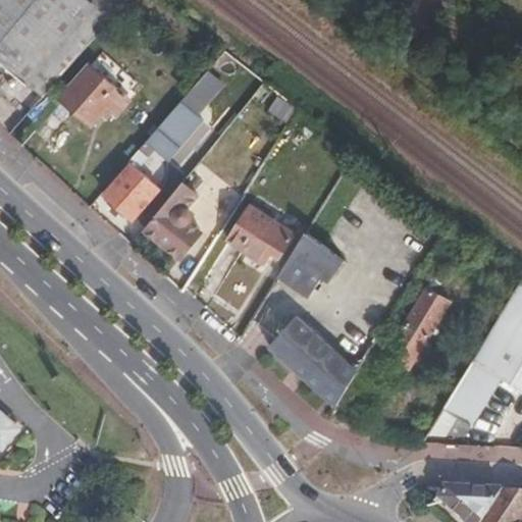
[(114,13),(96,0),(0,0),(0,58),(42,96),(114,13)]
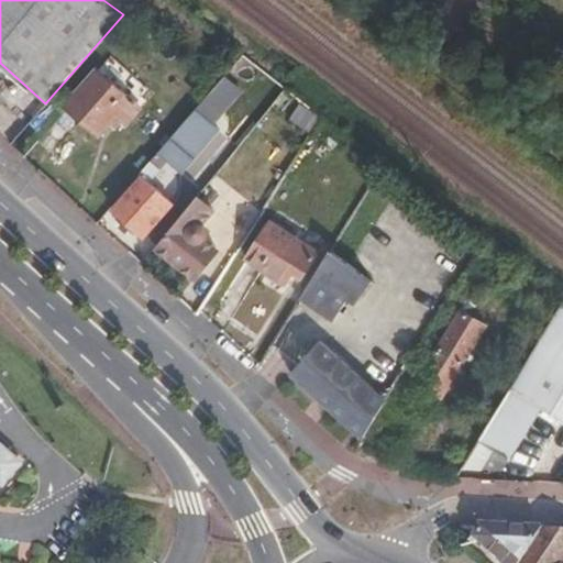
[(103,0),(123,14),(135,0),(103,0)]
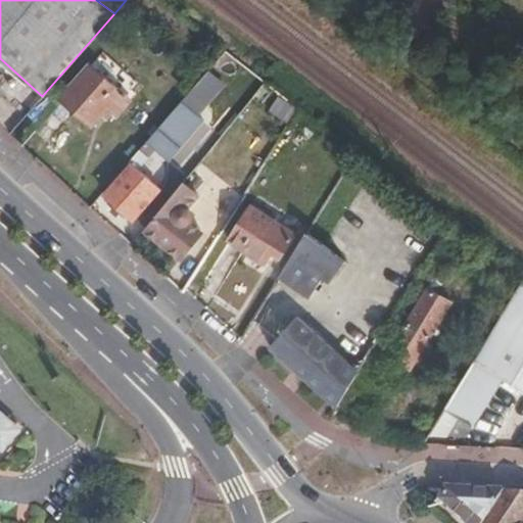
[(131,98),(91,64),(61,96),(92,123),(107,105),(116,113),(131,98)]
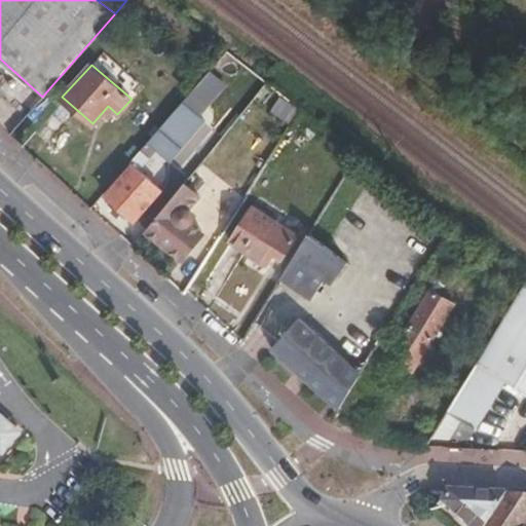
[(282,92),(267,82),(219,141),(201,161),(245,195),(290,124),(269,108),(282,92)]
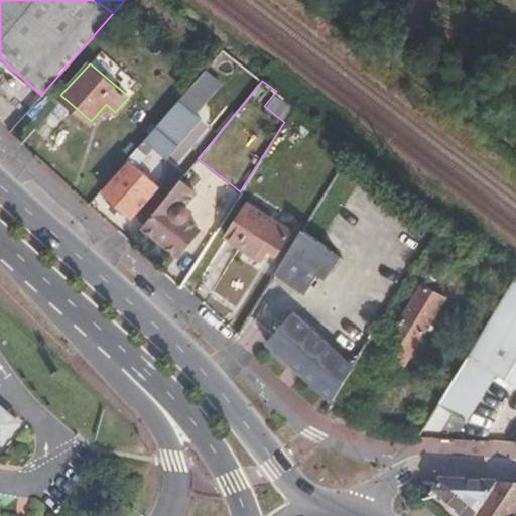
[(294,106),(276,91),(264,106),(284,122),(294,106)]
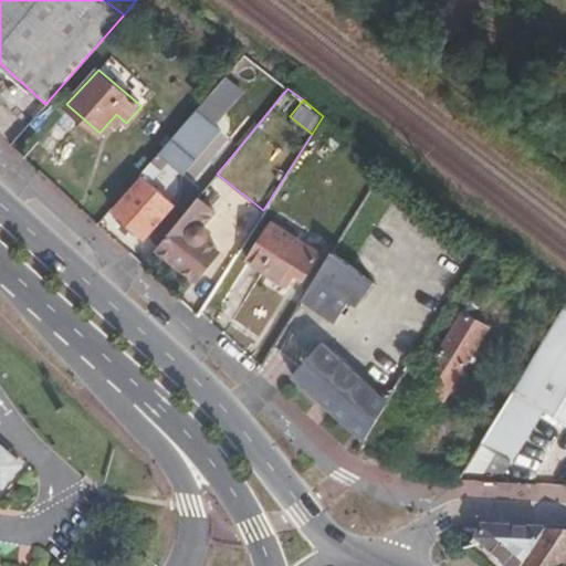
[(165,147),(169,152),(178,160),(207,128),(192,115),(165,147)]
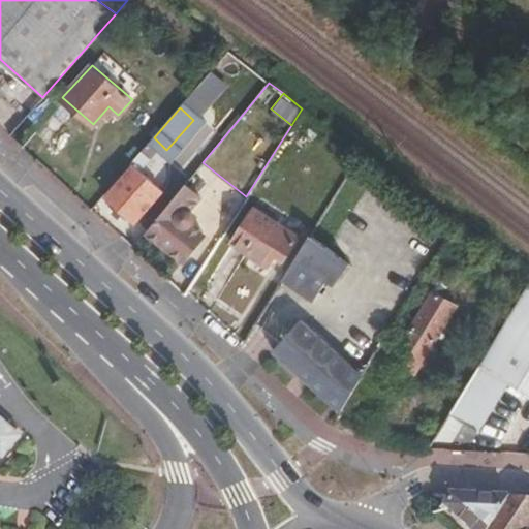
[(143,151),(147,154),(158,142),(154,137),(143,151)]
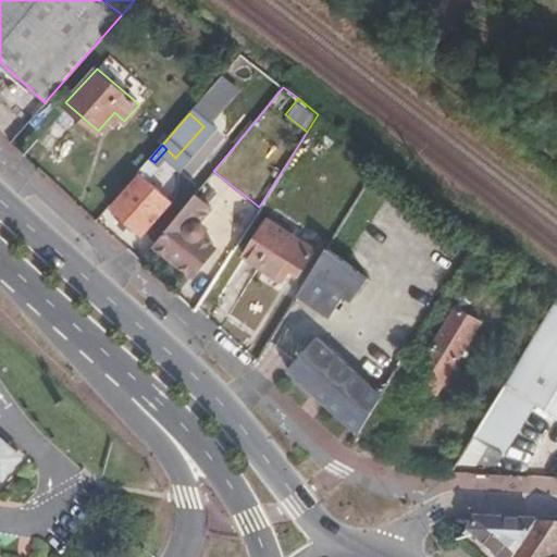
[(155,162),(150,159),(138,173),(145,178),(157,164),(155,162)]
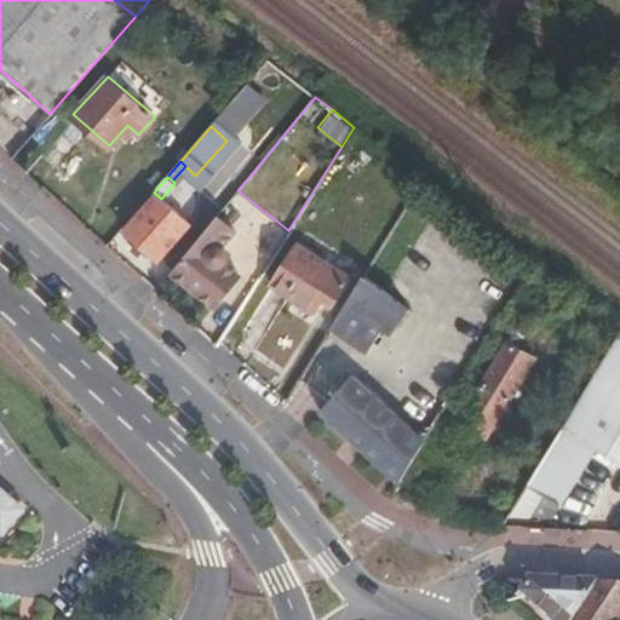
[(161,199),(154,193),(124,228),(159,259),(189,223),(161,199)]
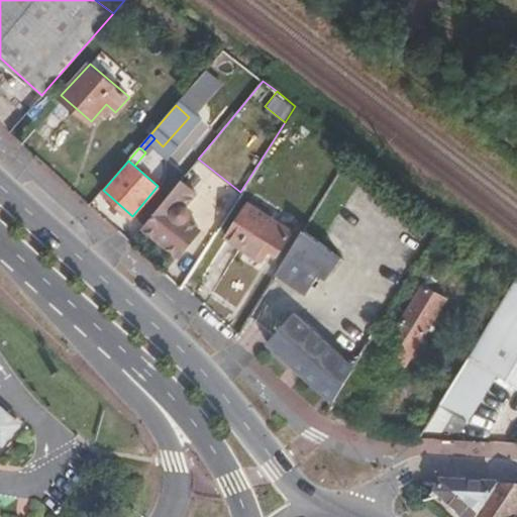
[(176,185),(189,202),(201,194),(189,176),(176,185)]
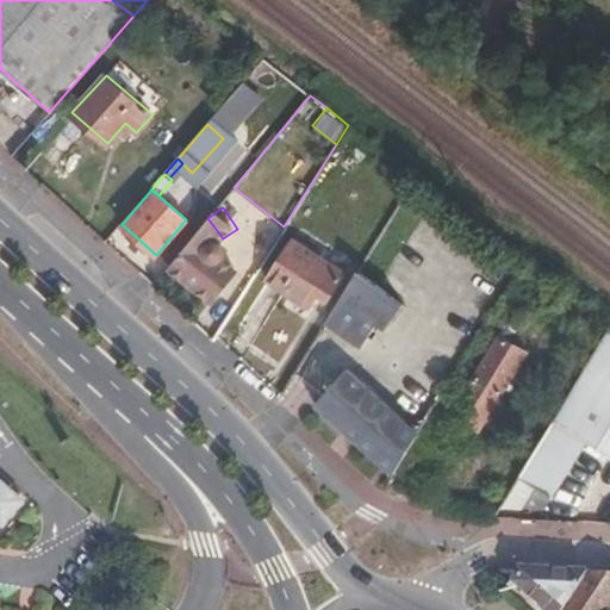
[(237,268),(195,234),(170,266),(212,300),(237,268)]
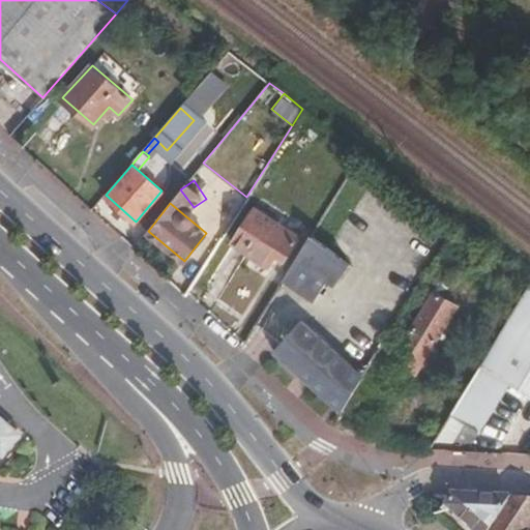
[(300,235),(257,207),(234,241),(271,266),(278,254),(286,259),(300,235)]
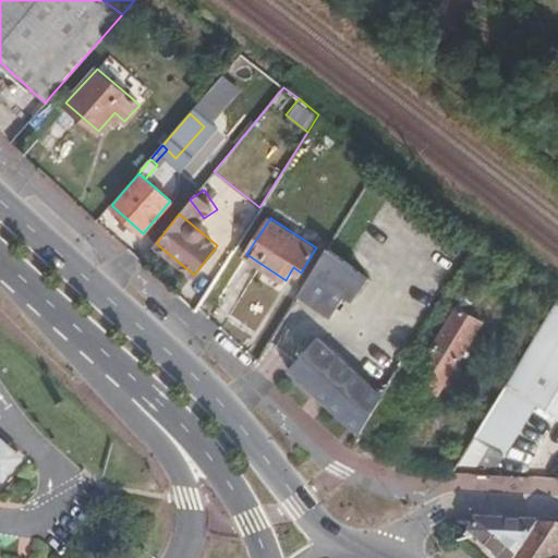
[(371,277),(334,249),(316,271),(314,270),(301,292),(332,316),(349,294),(354,299),(371,277)]
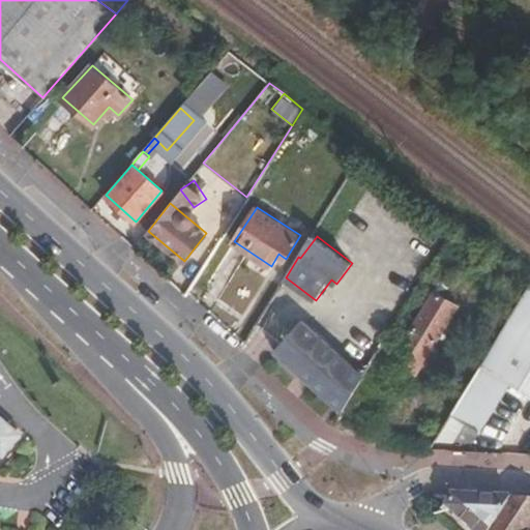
[(529,393),(529,281),(529,282),(480,363),(510,382),(529,393)]
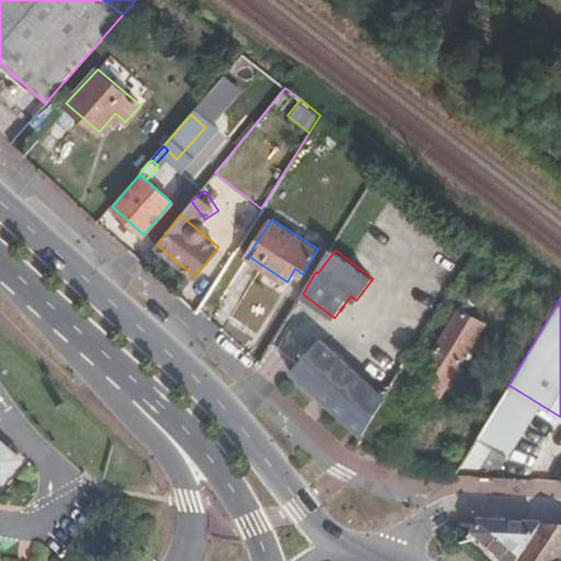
[(485,321),(460,308),(413,385),(437,399),(485,321)]
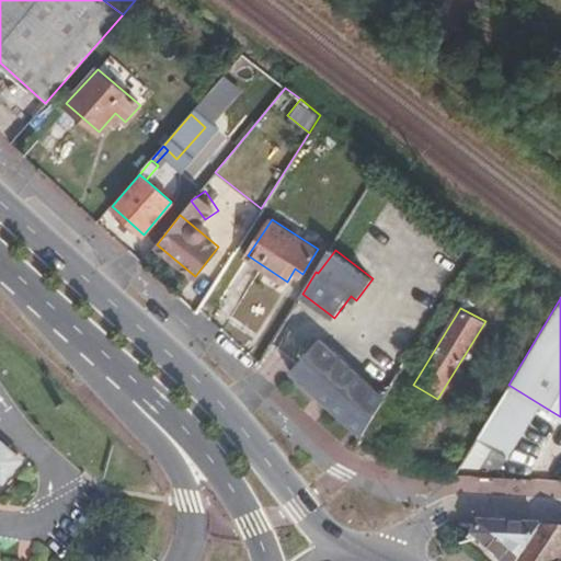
[(386,397),(320,338),(292,371),(363,434),(386,397)]
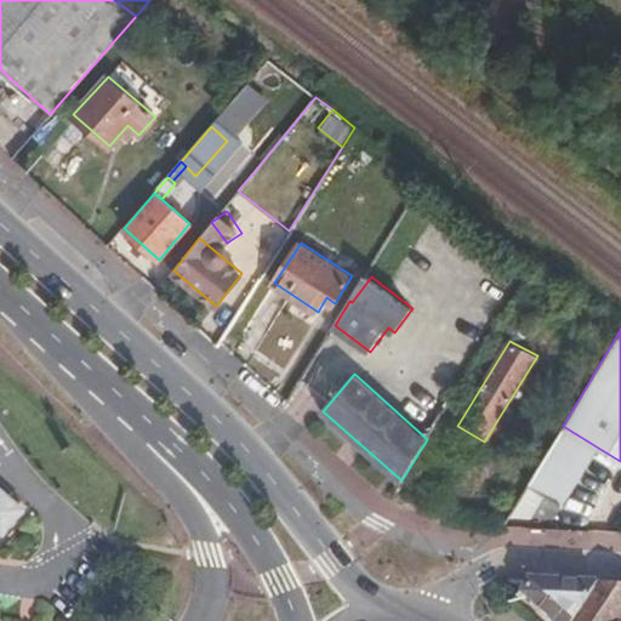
[(454,431),(442,422),(419,461),(431,469),(454,431)]
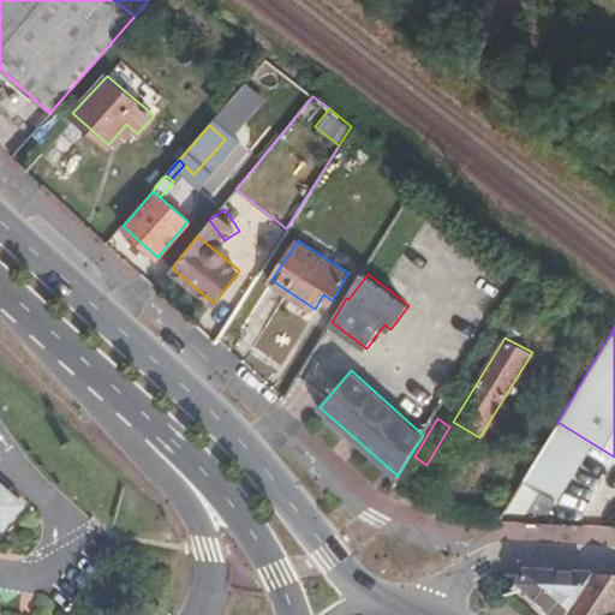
[(592,443),(557,422),(521,479),(539,490),(557,501),(592,443)]
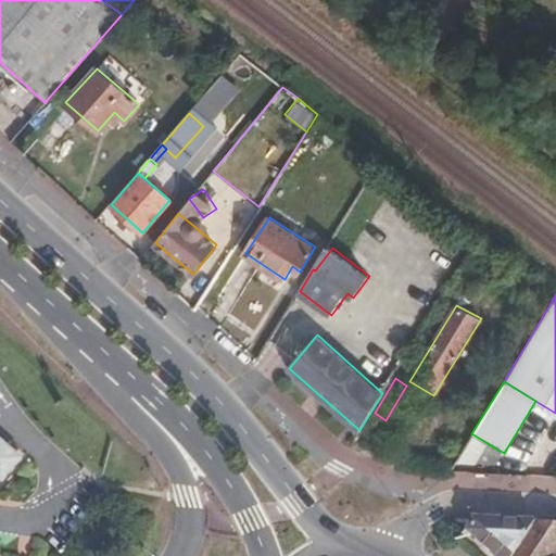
[(488,443),(471,433),(456,458),(472,468),(488,443)]
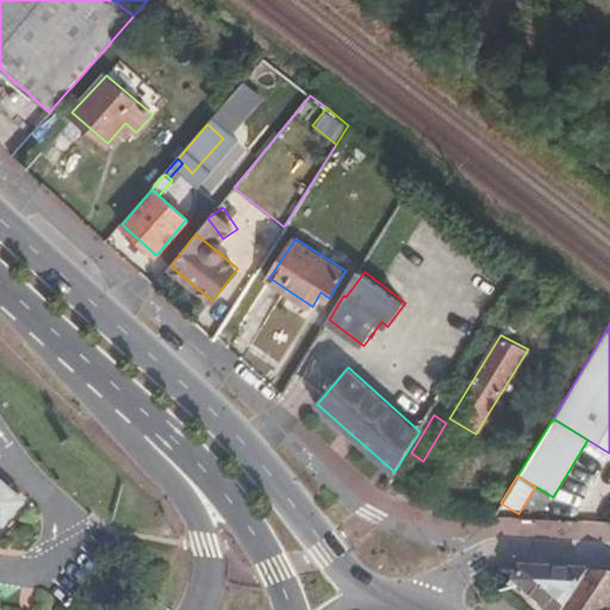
[(35,499),(7,477),(0,484),(0,516),(10,526),(35,499)]
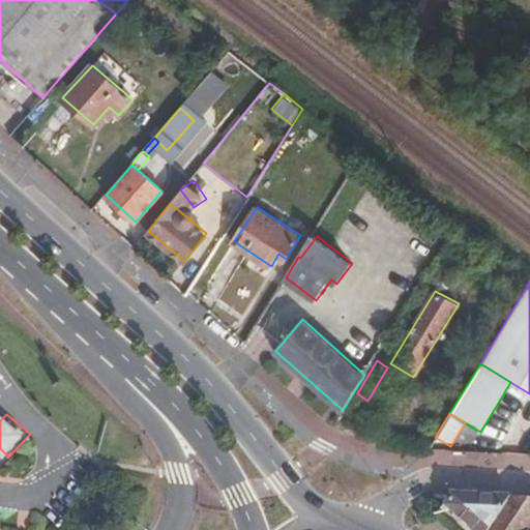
[(475,529),(488,529),(510,495),(439,491),(436,495),(475,529)]
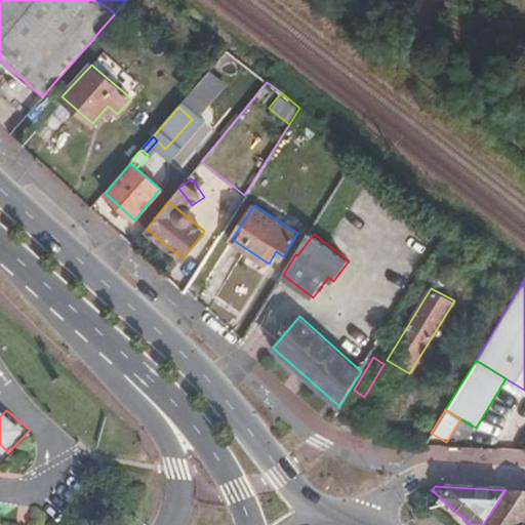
[(524,490),(506,490),(483,524),(523,524),(524,523),(524,490)]
